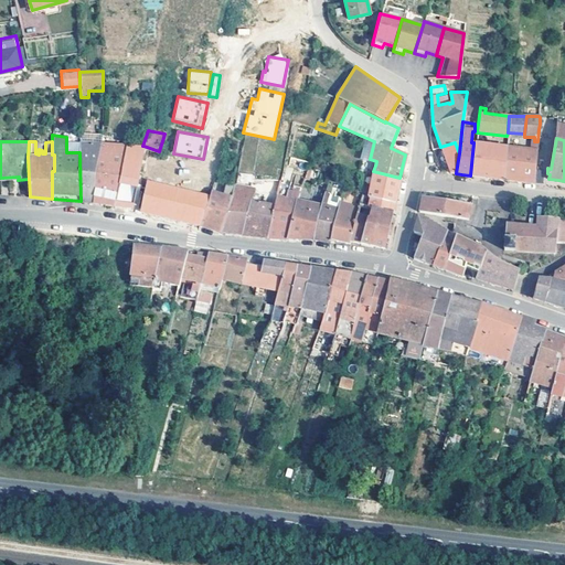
[(100,144),(80,142),(80,152),(81,201),(87,202),(93,202),(100,144)]
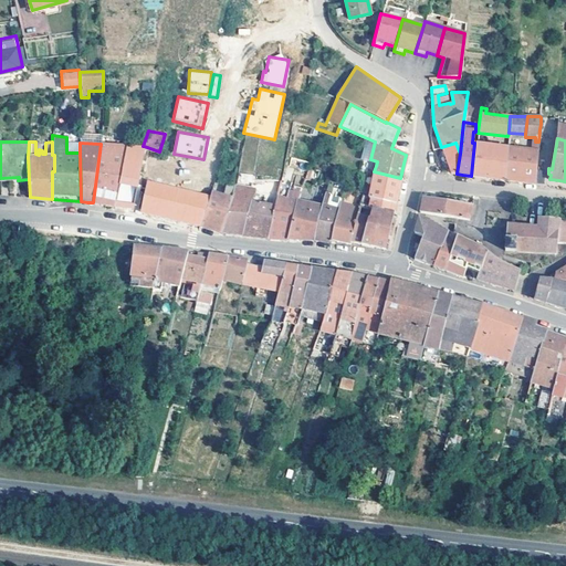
[(457,174),(460,154),(456,143),(441,147),(450,173),(457,174)]
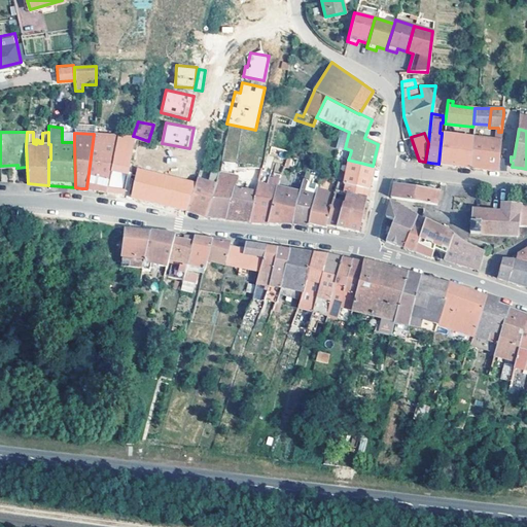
[(442,133),(438,164),(446,165),(469,168),(472,137),(444,134),(442,133)]
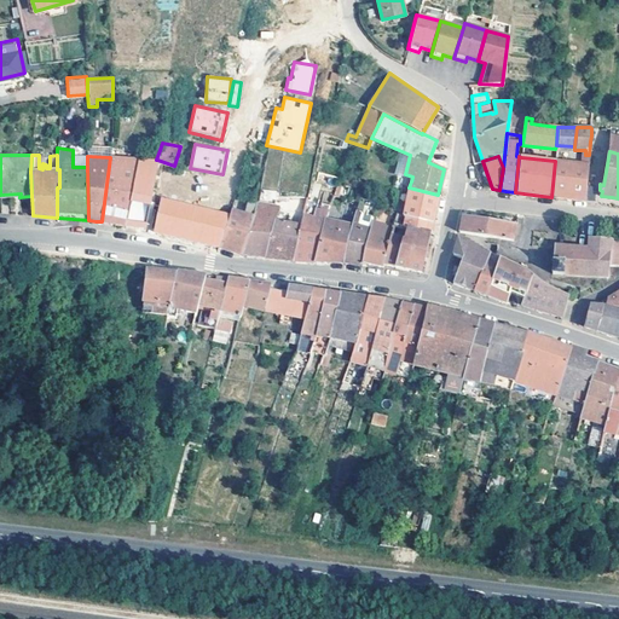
[(126,226),(138,158),(110,157),(102,221),(116,224),(126,226)]
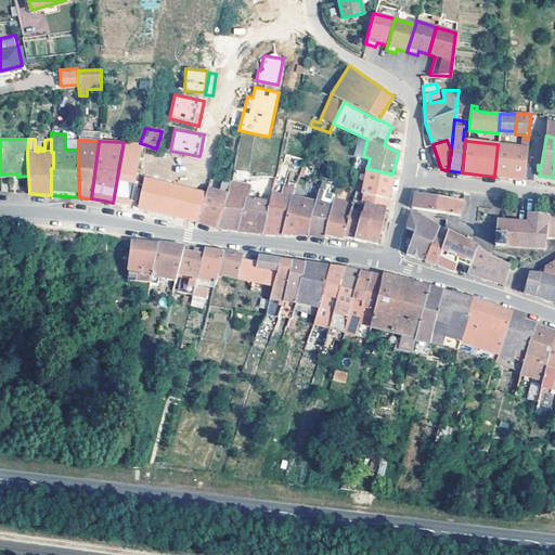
[(141,143),(140,143),(124,142),(113,203),(129,205),(130,199),(141,143)]
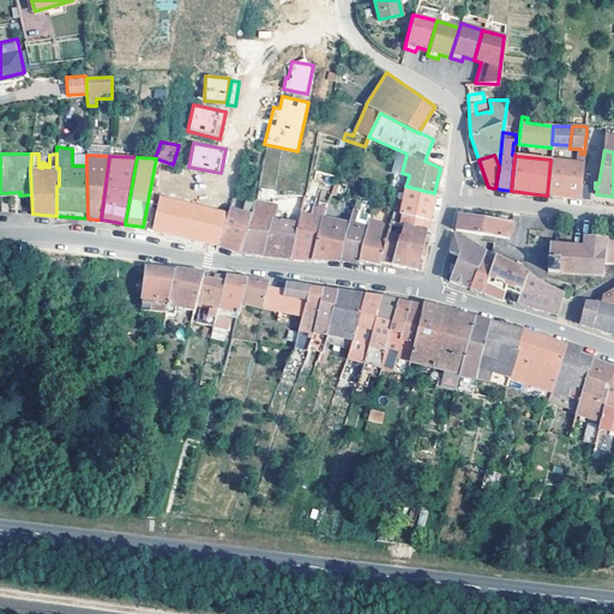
[(551,160),(547,196),(559,197),(579,199),(584,162),(551,158),(551,160)]
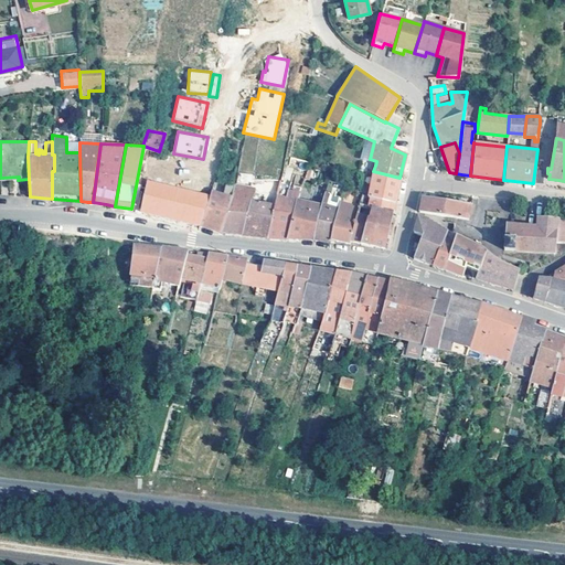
[(313,240),(320,205),(310,204),(313,187),(311,187),(313,179),(316,179),(319,169),(309,166),(304,178),(302,184),(286,237),(298,238),(313,240)]
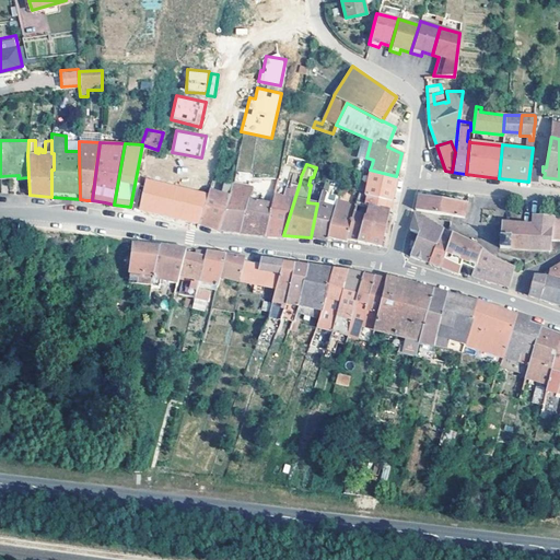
[(370,170),(364,195),(391,200),(396,176),(370,170)]
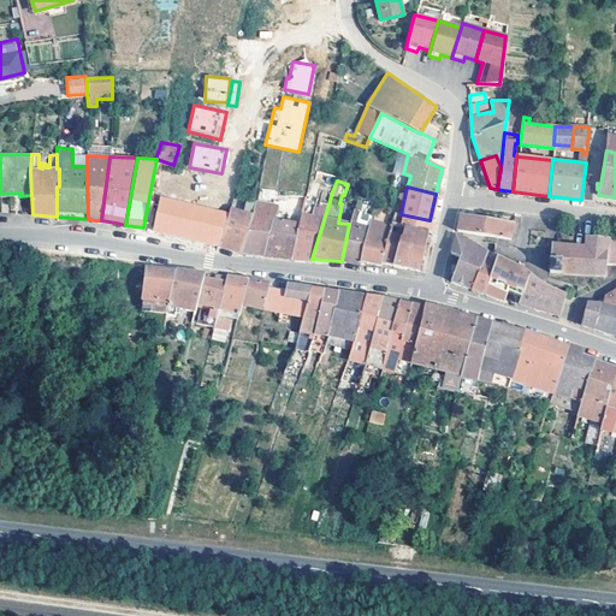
[(268,202),(254,254),(272,256),(290,259),(304,195),(306,194),(289,194),(286,205),(272,202),(274,193),(258,193),(255,199),(268,202)]
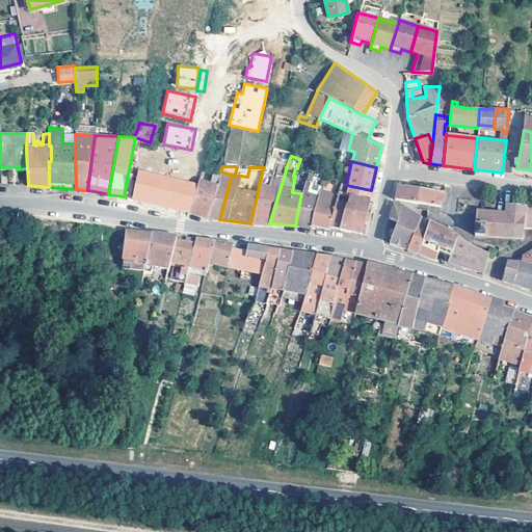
[(263,168),(250,223),(259,223),(269,223),(285,174),(263,168)]
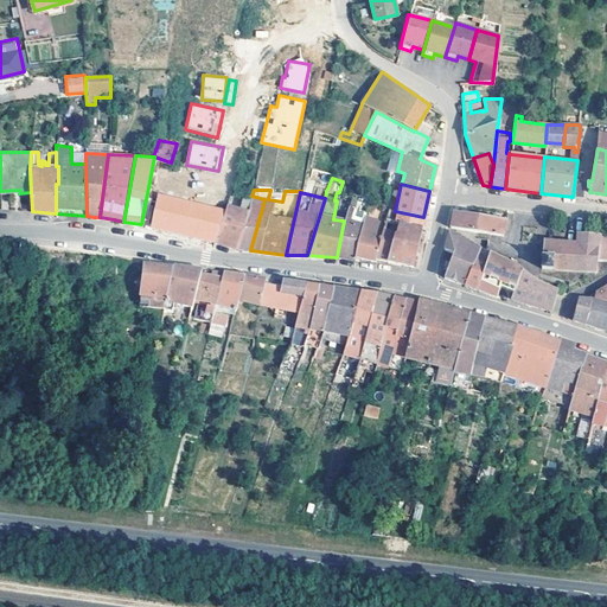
[(243,250),(250,250),(264,199),(251,196),(251,197),(247,210),(236,249),(243,250)]
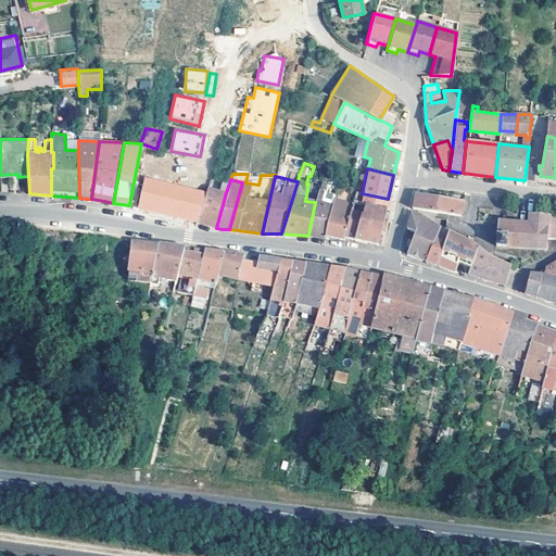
[(206,225),(216,228),(226,192),(206,188),(197,222),(206,225)]
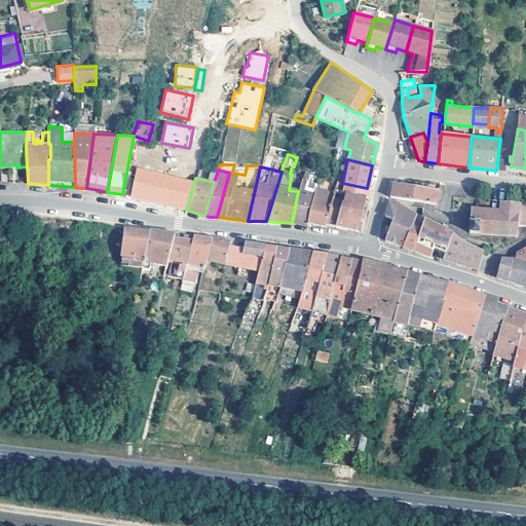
[(301,178),(298,191),(292,223),(299,224),(307,225),(308,223),(307,221),(315,188),(317,182),(301,178)]
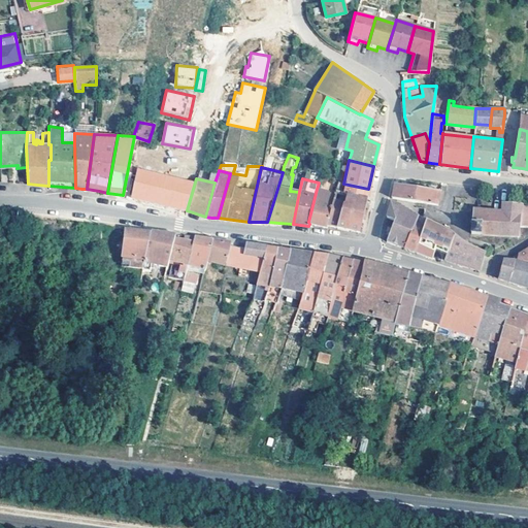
[(326,191),(317,189),(308,222),(309,224),(317,225),(326,227),(327,225),(326,225),(334,192),(336,183),(336,182),(336,180),(329,179),(326,191)]
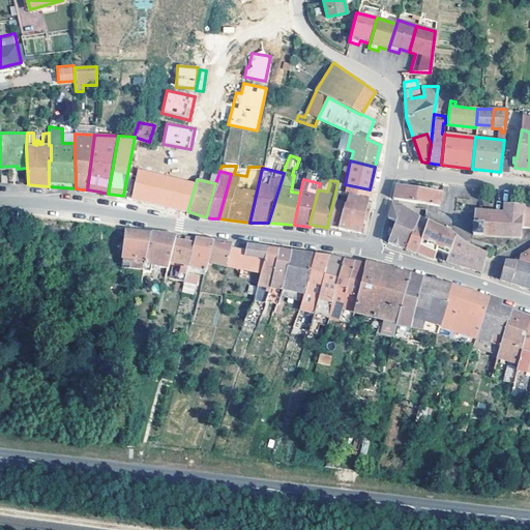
[(335,193),(367,199),(369,194),(370,189),(345,184),(337,183),(335,193)]
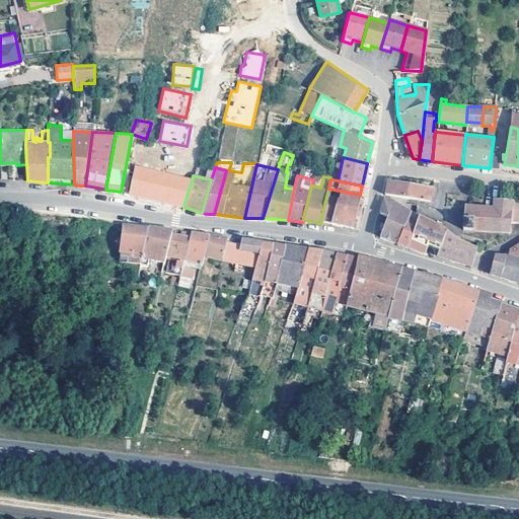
[(409,198),(430,201),(432,187),(410,183),(388,179),(384,194),(409,198)]
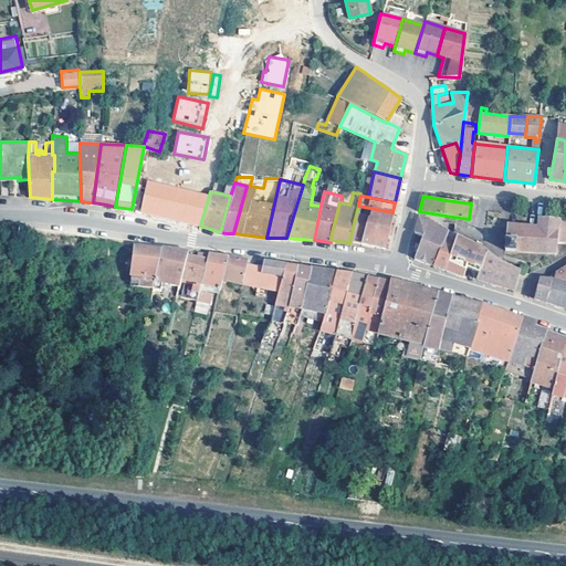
[(392,212),(358,206),(349,241),(350,241),(370,245),(384,249),(389,227),(392,212)]
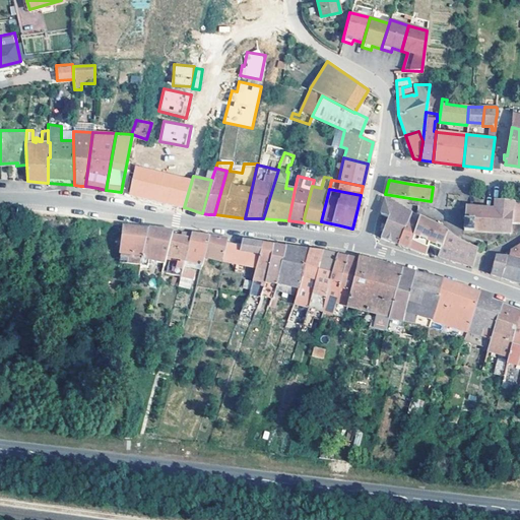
[(380,237),(398,244),(411,211),(393,200),(384,198),(380,212),(388,216),(380,237)]
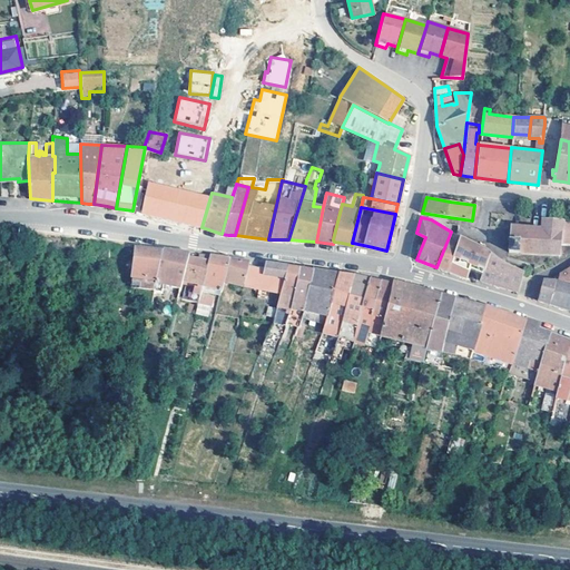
[(560,245),(569,245),(569,219),(541,218),(540,228),(509,226),(507,252),(559,256),(560,245)]
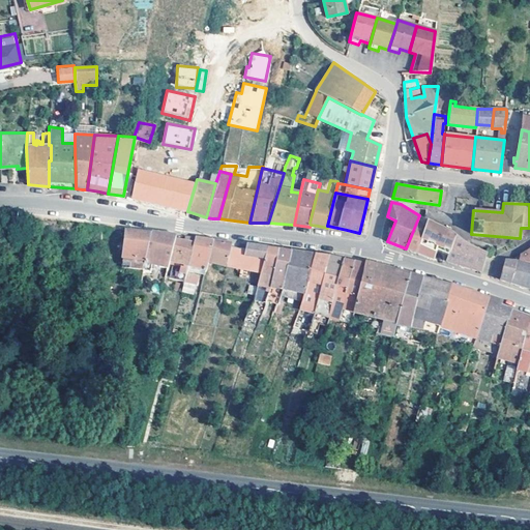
[(410,251),(416,253),(429,219),(419,215),(406,248),(410,251)]
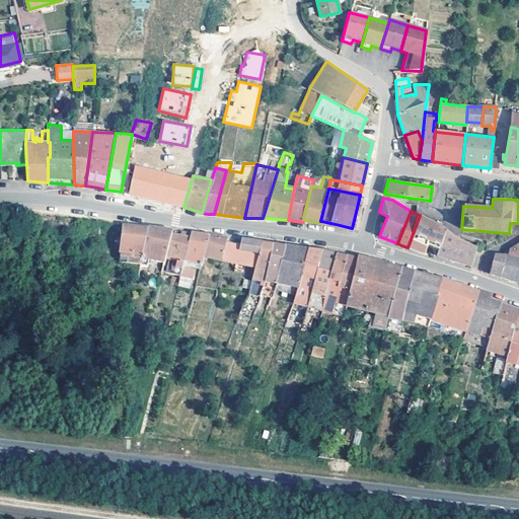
[(438,248),(444,230),(440,226),(420,215),(408,247),(414,249),(424,253),(427,244),(438,248)]
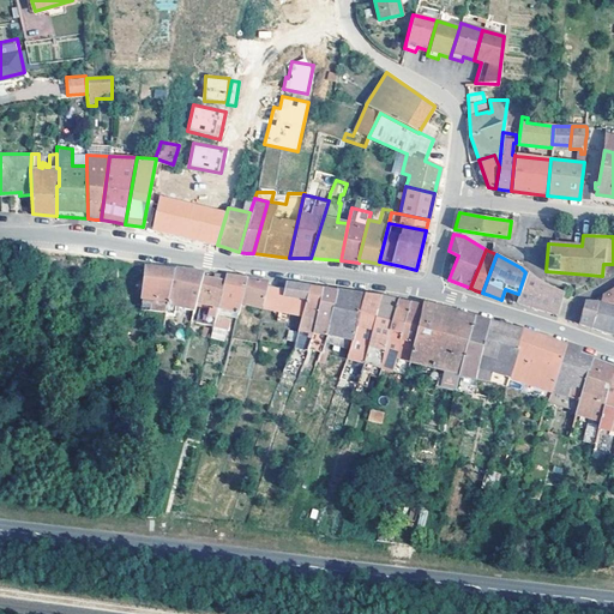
[(142,300),(168,304),(175,271),(158,269),(145,268),(142,300)]
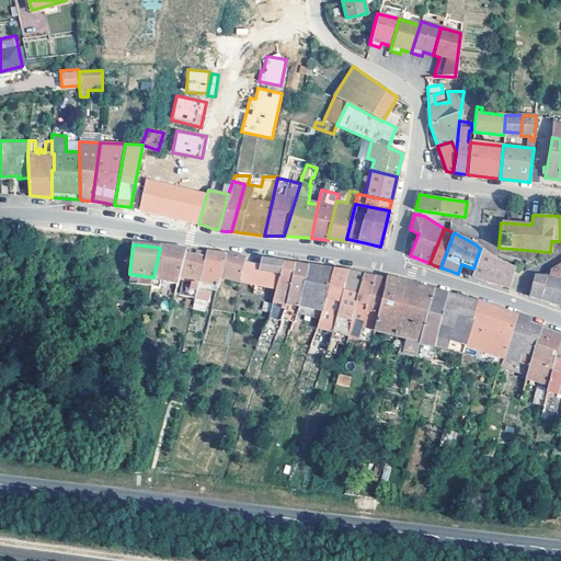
[(183,256),(185,252),(186,249),(173,247),(160,245),(160,248),(153,277),(153,278),(151,278),(150,290),(152,290),(153,288),(159,289),(160,281),(169,282),(176,284),(179,276),(183,256)]
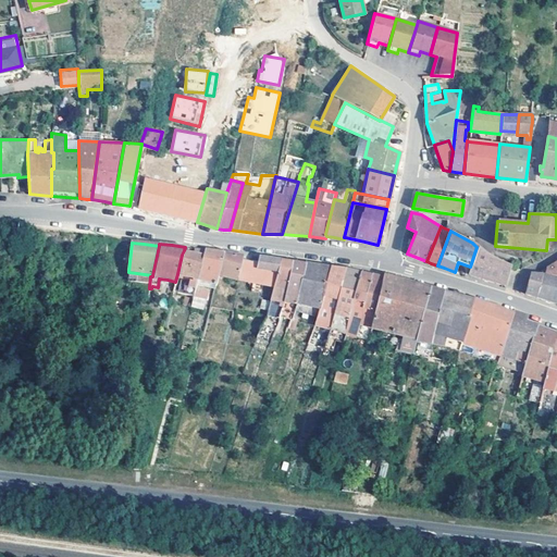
[(487,256),(477,247),(470,267),(468,273),(480,276),(497,282),(505,284),(510,268),(510,265),(487,256)]
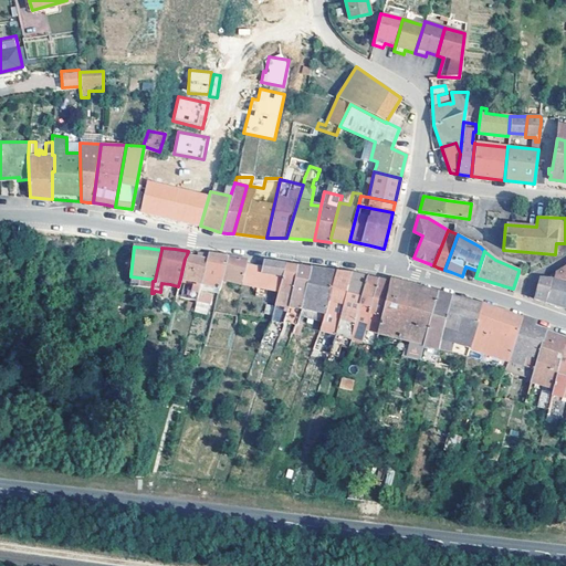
[(207,253),(206,259),(207,259),(201,283),(218,286),(220,279),(226,257),(216,255),(207,253)]
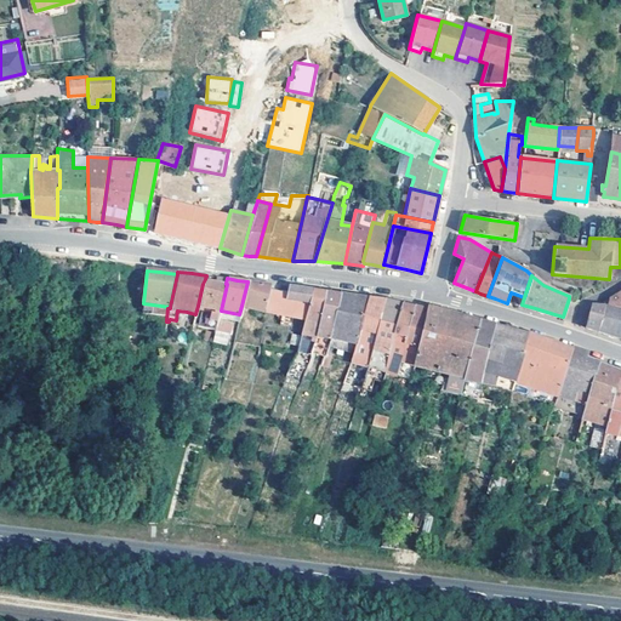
[(226,284),(205,279),(203,284),(198,306),(220,311),(221,312),(221,311),(227,284),(226,284)]
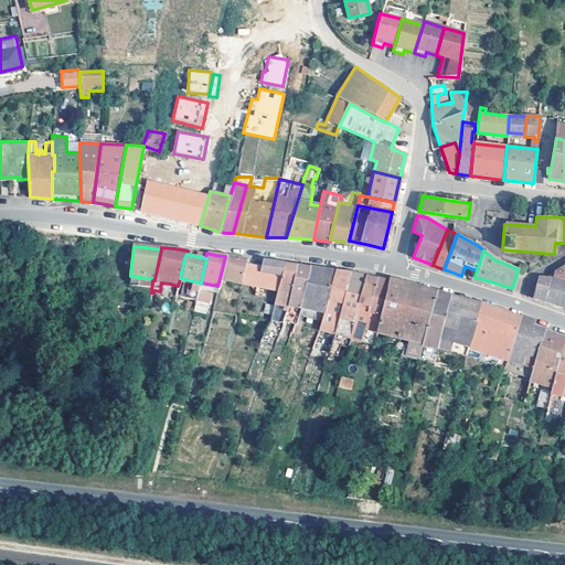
[(226,255),(225,256),(220,278),(230,280),(233,267),(243,269),(244,269),(246,258),(235,256),(226,255)]
